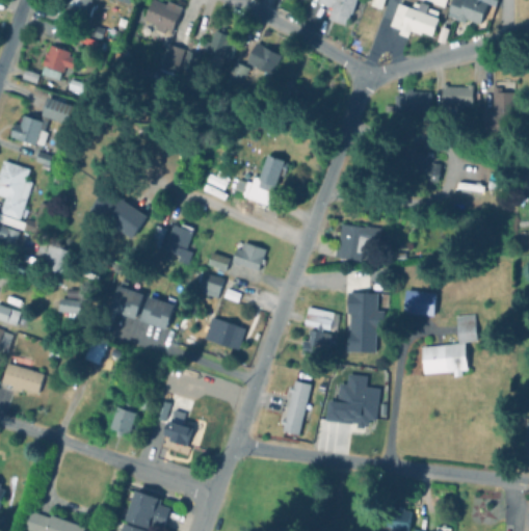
[(94,6),(88,18),(56,5),(57,0),(91,0),(89,4),(94,6)]
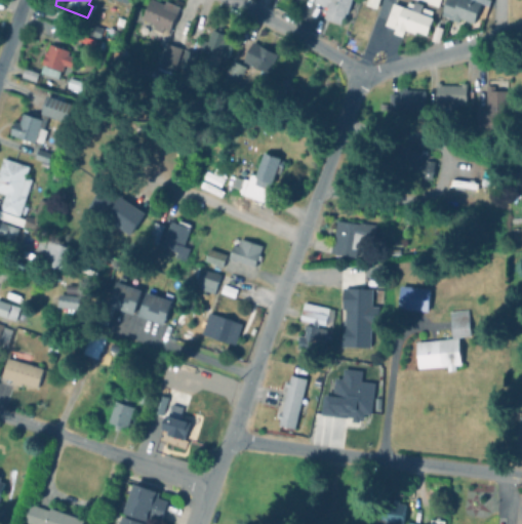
[(149,0),(152,0),(164,5),(165,2),(179,8),(169,32),(164,30),(162,34),(154,30),(155,26),(142,19),(149,0)]
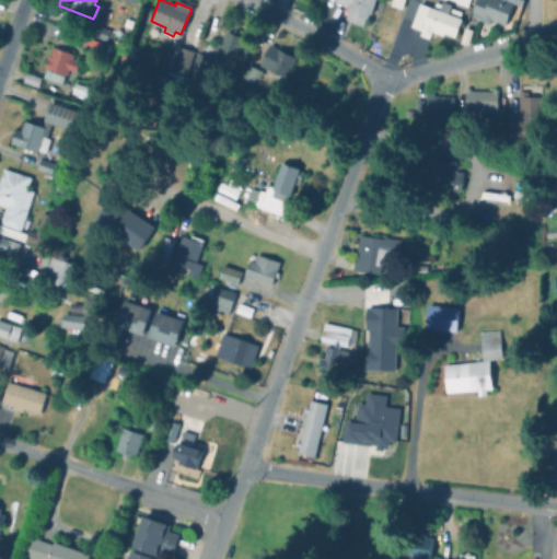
[(374,0),(370,15),(368,14),(364,26),(345,20),(348,8),(334,3),(335,0),(374,0)]
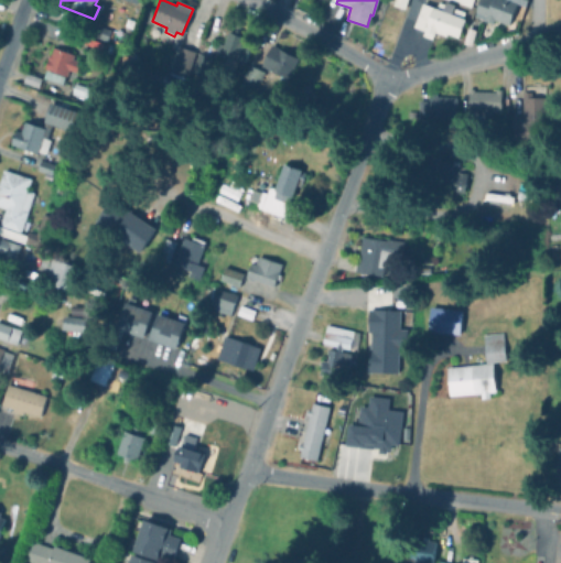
[(407,0),(405,9),(394,7),(395,0),(407,0)]
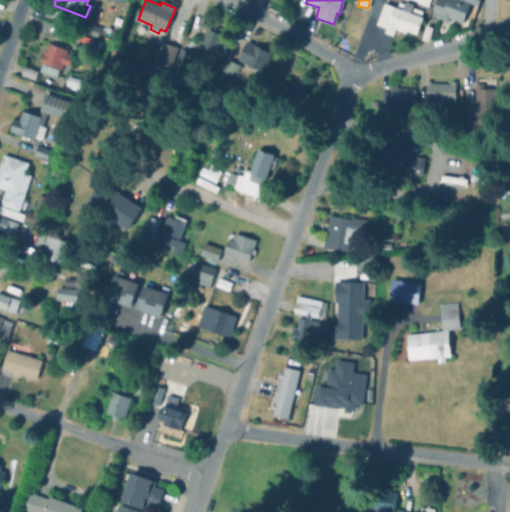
[(480,0),(478,7),(470,4),(463,24),(449,19),(448,22),(430,15),(435,0),(480,0)]
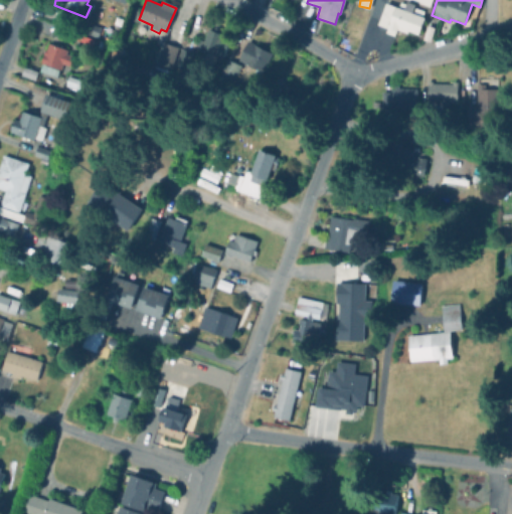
[(406,2),(415,5),(414,8),(424,12),(422,18),(424,19),(418,35),(408,31),(407,34),(397,30),(394,36),(386,33),(387,29),(378,25),(385,4),(398,8),(400,3),(405,5),(406,2)]
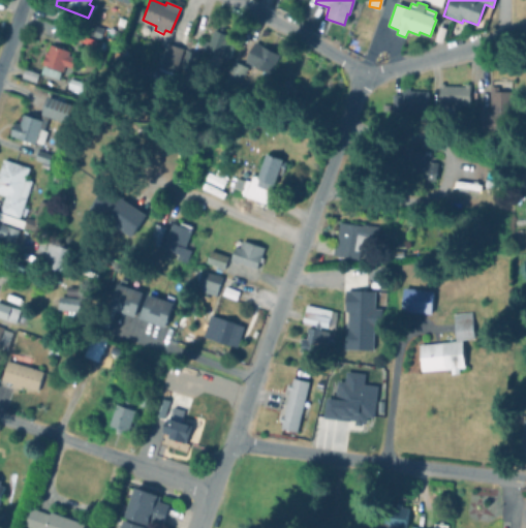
[(99,39),(94,38),(84,34),(87,24),(87,23),(103,28),(102,30),(99,39)]
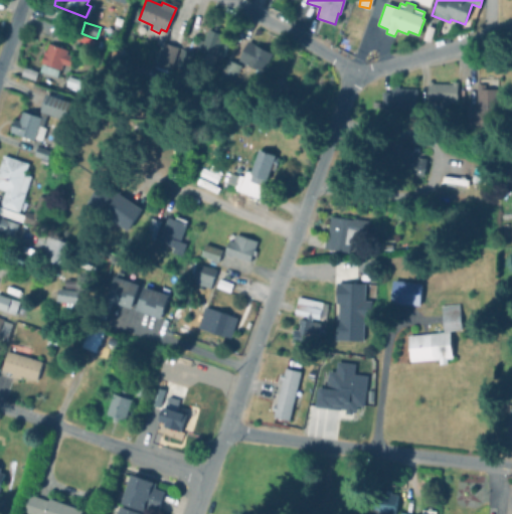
[(231,38),(223,56),(218,54),(215,61),(206,57),(208,53),(196,49),(200,40),(204,41),(209,29),(231,38)]
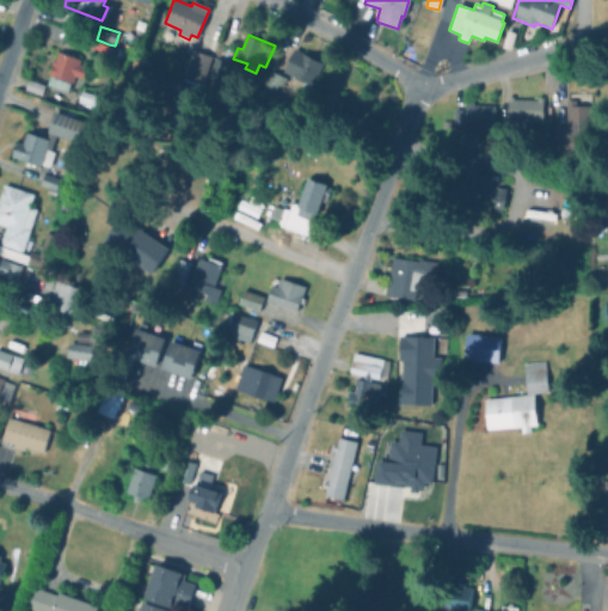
[(109,44),(106,52),(92,47),(96,38),(109,44)]
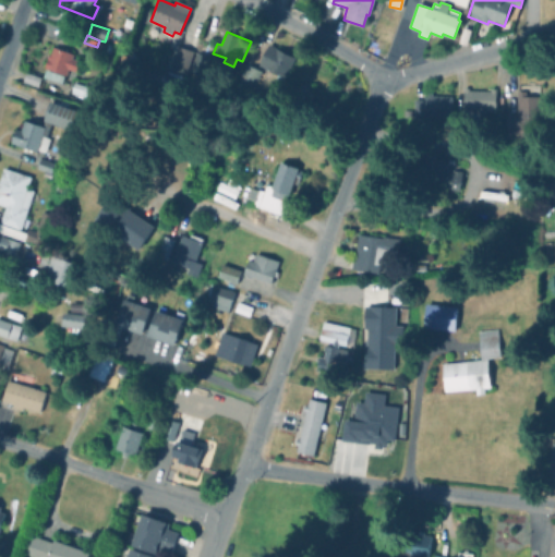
[(294,58),(284,79),(258,64),(269,45),(294,58)]
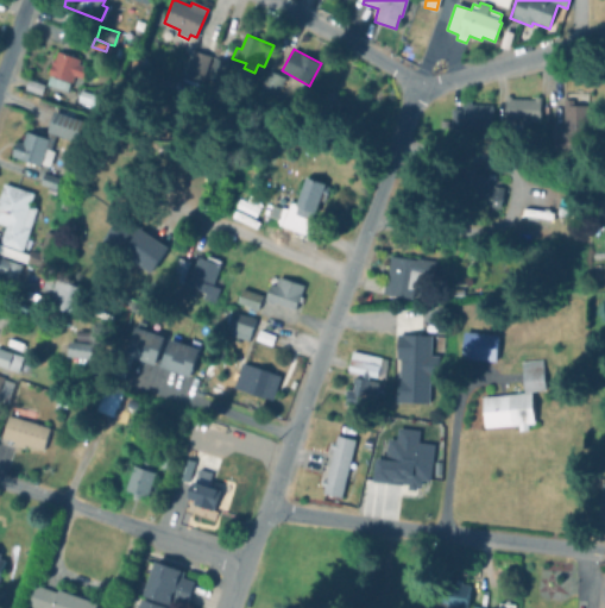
[(86,67),(82,79),(74,76),(71,82),(48,74),(55,51),(80,60),(77,64),(86,67)]
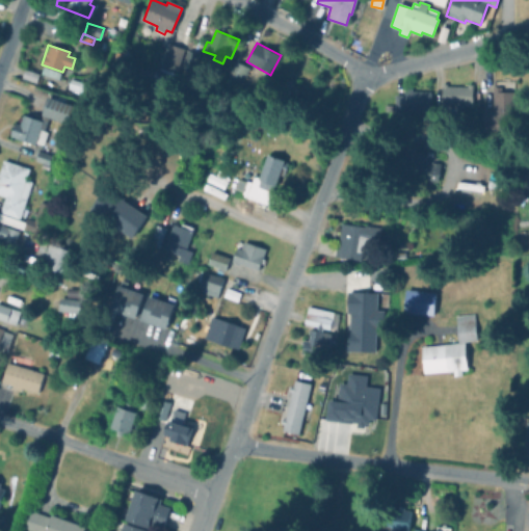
[(183,50),(176,71),(160,65),(168,45),(183,50)]
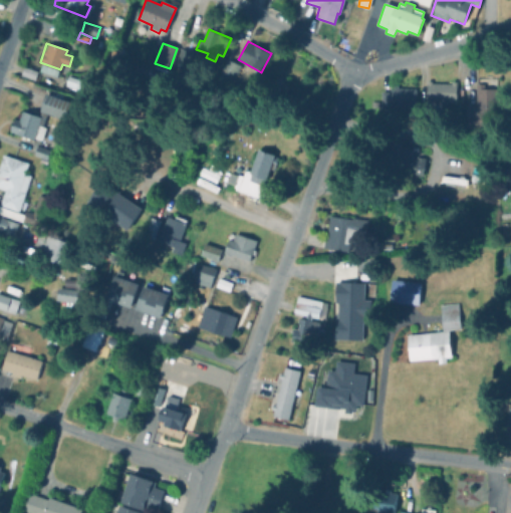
[(193,53),(187,70),(175,66),(181,49),(193,53)]
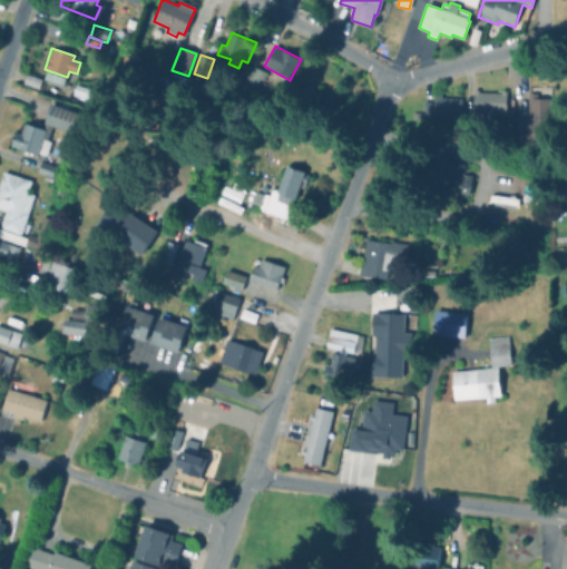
[(266,72),(261,87),(246,80),(252,66),(266,72)]
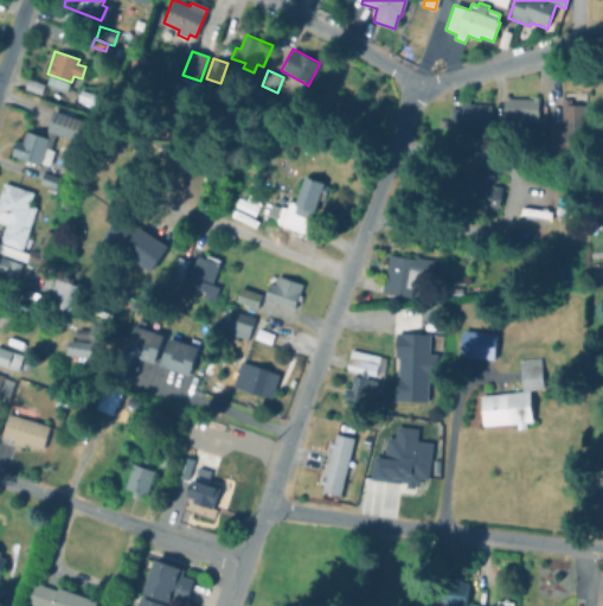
[(63,94),(61,101),(43,95),(46,87),(63,94)]
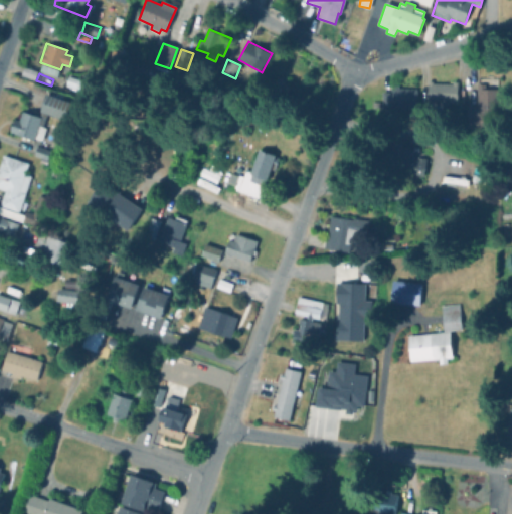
[(82,81),(78,92),(65,87),(68,76),(82,81)]
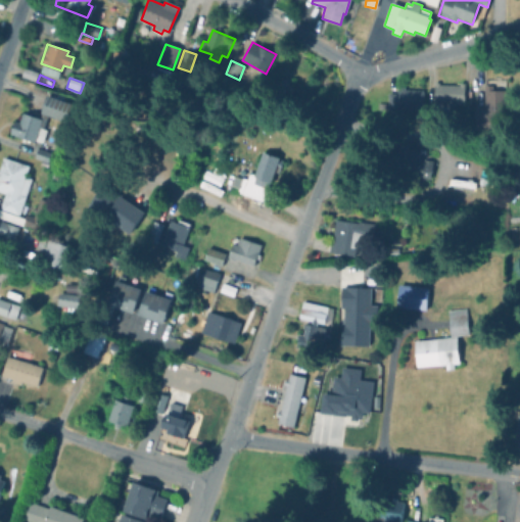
[(506,80),(506,91),(507,91),(507,129),(475,129),(475,109),(485,109),(484,86),(486,86),(486,80),(506,80)]
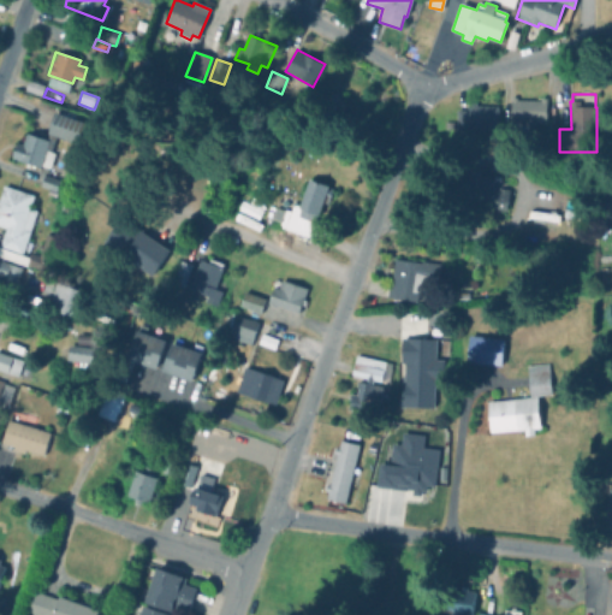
[(518,100),(541,101),(541,99),(547,99),(547,124),(511,123),(512,98),(518,98),(518,100)]
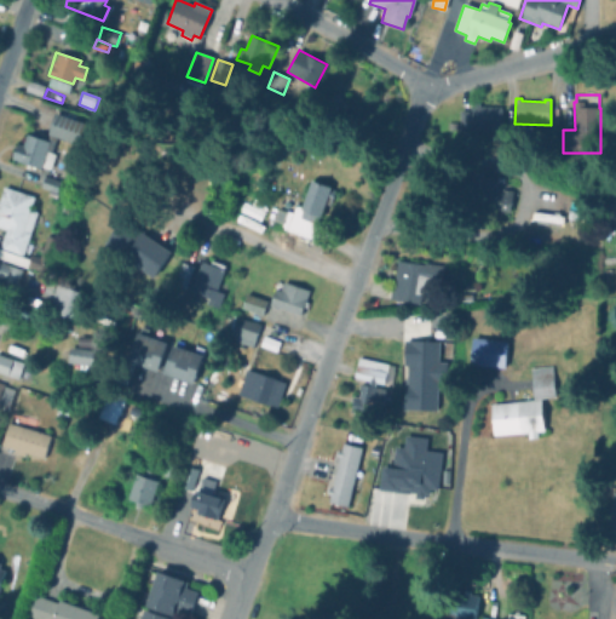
[(481,104),(481,107),(501,108),(501,133),(460,132),(460,112),(471,112),(471,107),(475,107),(475,104),(481,104)]
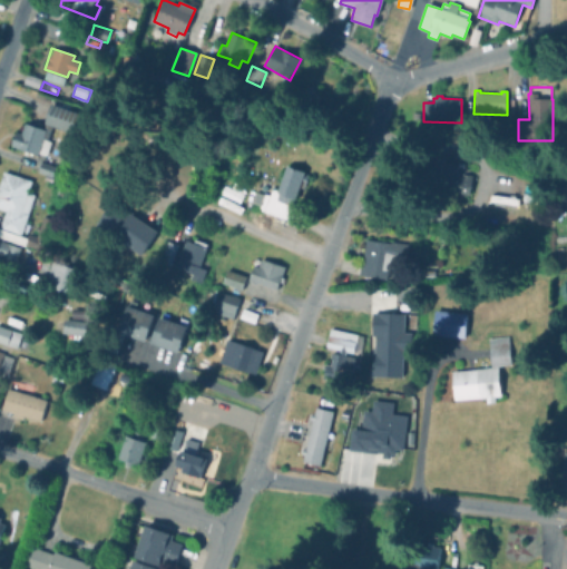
[(78,113),(71,133),(52,127),(47,140),(50,141),(46,156),(38,153),(38,155),(11,146),(16,131),(21,133),(25,123),(42,129),(51,104),(78,113)]
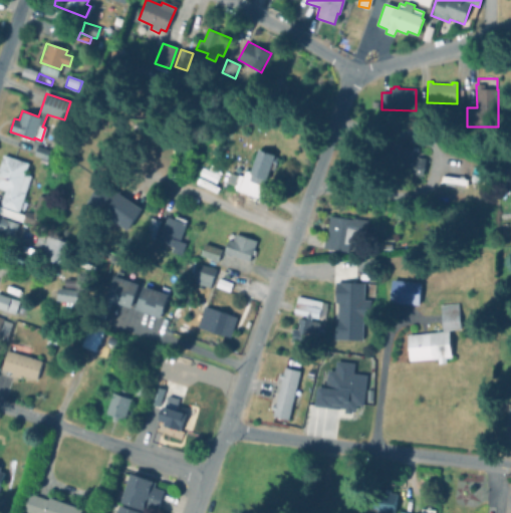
[(413,150),(412,157),(426,159),(423,179),(378,172),(380,154),(390,155),(391,146),(413,150)]
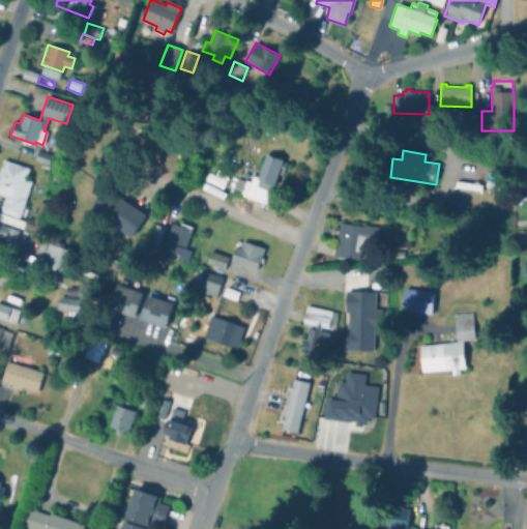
[(51,155),(48,165),(35,160),(39,151),(51,155)]
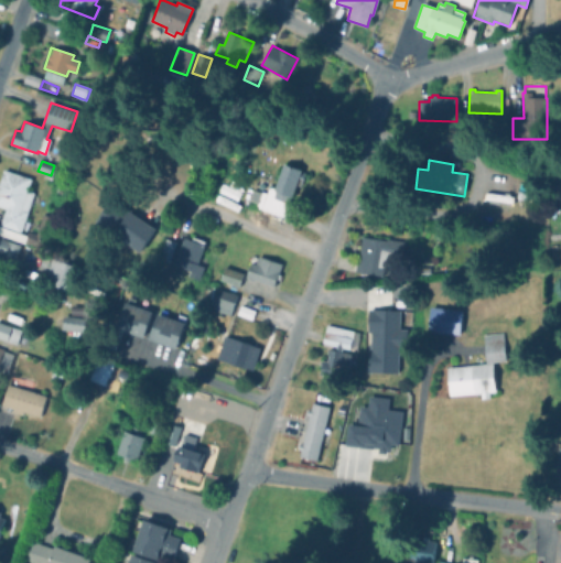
[(306,174),(301,187),(297,186),(284,218),(256,208),(257,204),(249,201),(252,191),(261,193),(261,192),(268,194),(270,187),(274,190),(283,163),(302,170),(301,172),(306,174)]
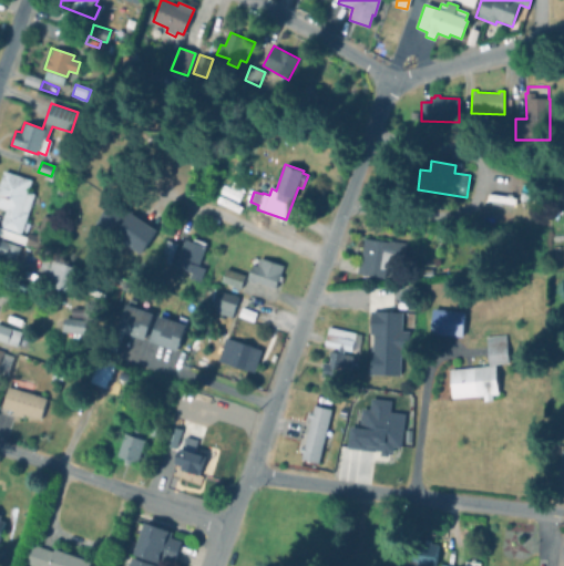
[(30,223),(27,232),(22,229),(21,234),(0,227),(6,211),(0,207),(0,183),(4,171),(31,181),(28,192),(34,194),(26,222),(30,223)]
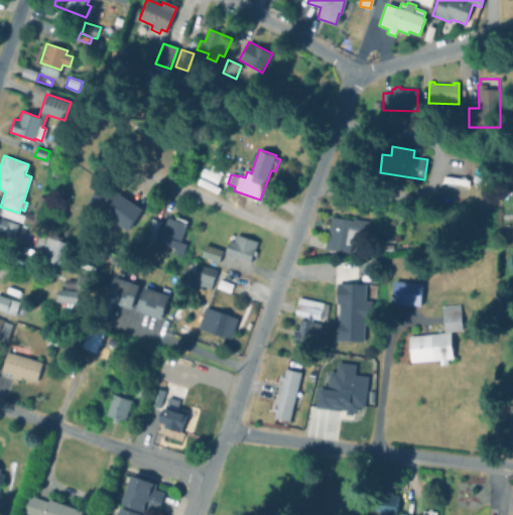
[(142,210),(127,231),(87,204),(102,181),(142,210)]
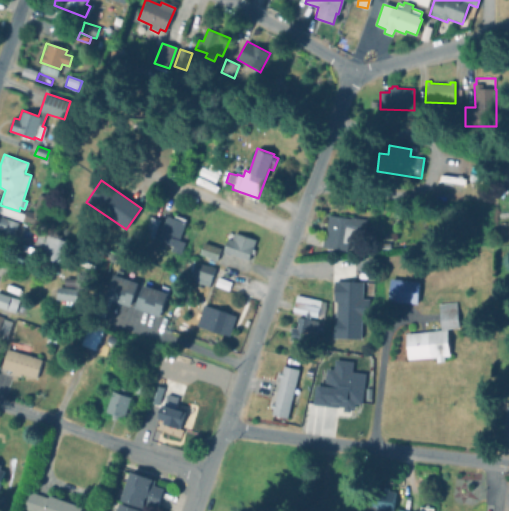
[(48,196),(38,226),(22,220),(22,221),(0,213),(0,205),(24,214),(26,210),(32,213),(34,208),(32,207),(33,203),(36,204),(40,193),(48,196)]
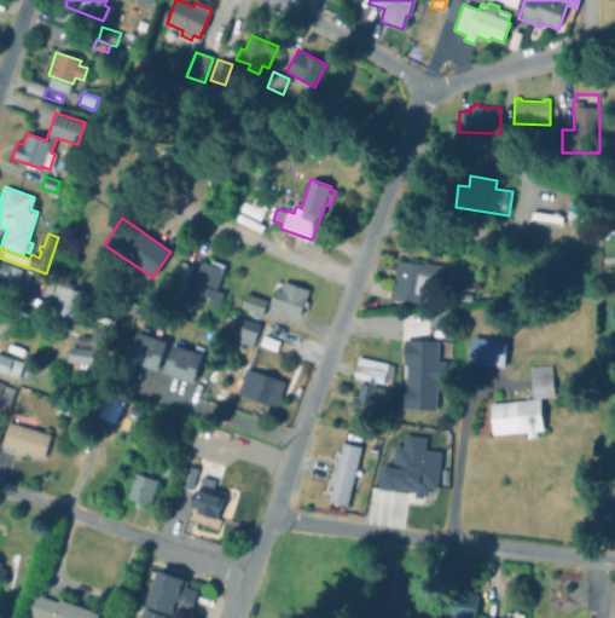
[(0,259),(4,260),(3,263),(29,272),(24,288),(0,279),(0,259)]
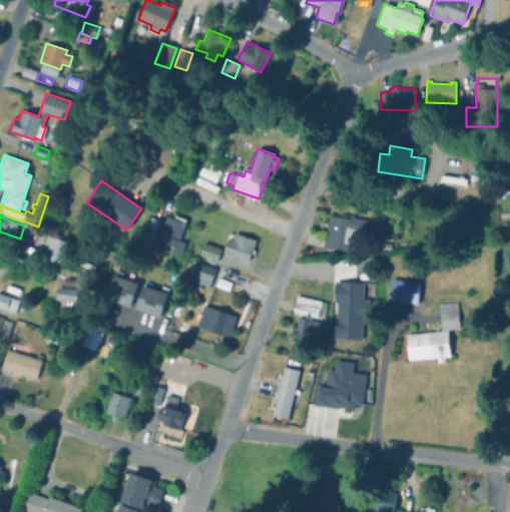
[(175,215),(186,220),(185,223),(186,223),(181,235),(187,238),(181,256),(171,251),(173,246),(158,240),(167,216),(174,219),(175,215)]
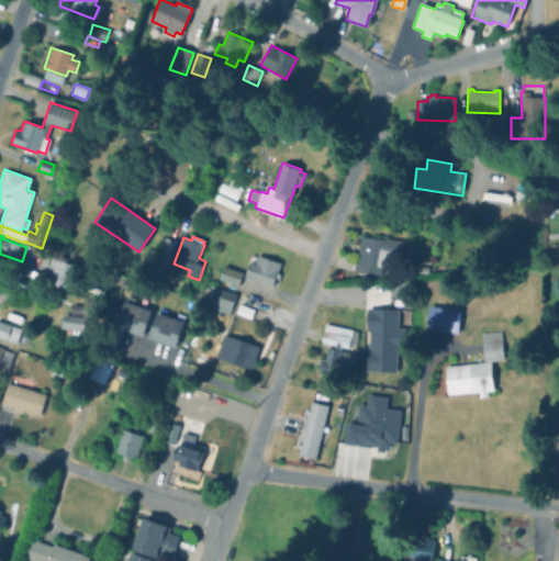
[(360,237),(386,239),(404,240),(401,270),(382,268),(381,275),(354,272),(355,262),(358,262),(360,237)]
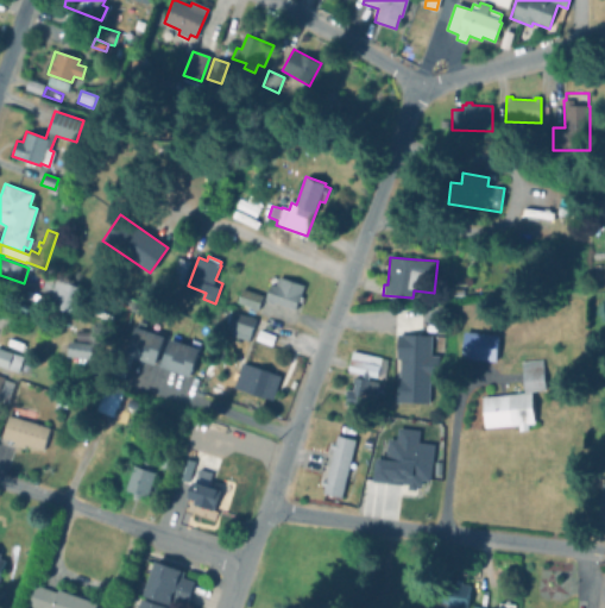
[(190,263),(182,284),(170,281),(178,258),(190,263)]
